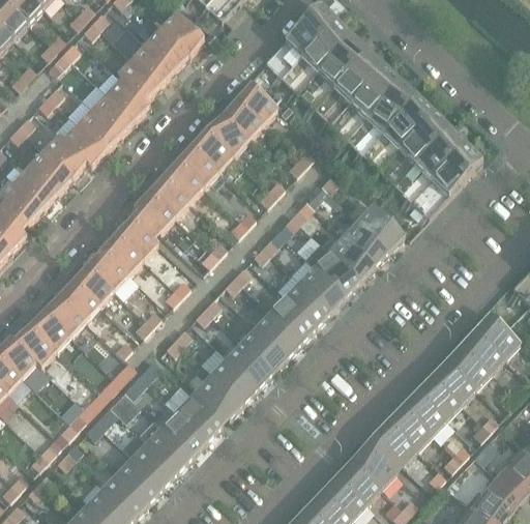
[(29,26),(2,0),(0,0),(0,27),(15,40),(29,26)]
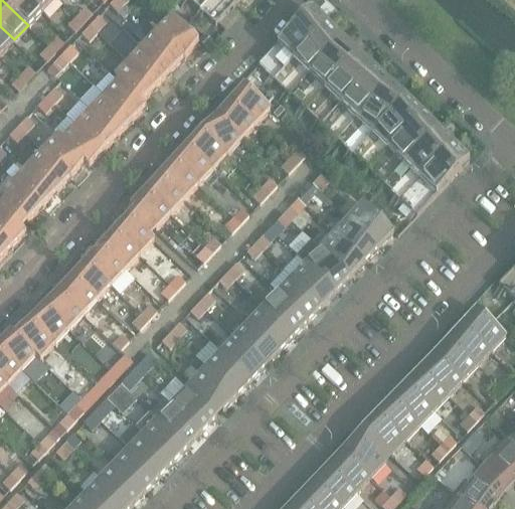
[(42,10),(31,0),(2,0),(28,25),(42,10)]
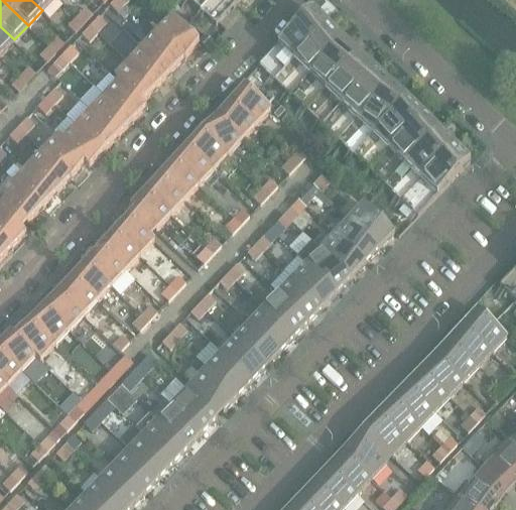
[(31,0),(42,10),(51,0),(31,0)]
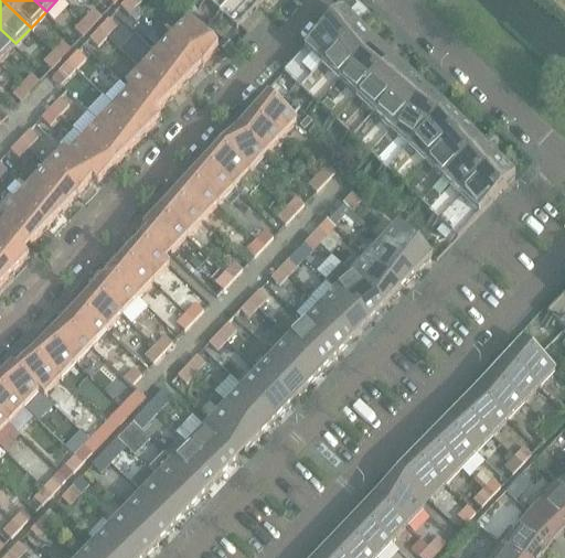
[(138,1),(137,0),(124,0),(120,3),(128,11),(138,1)]
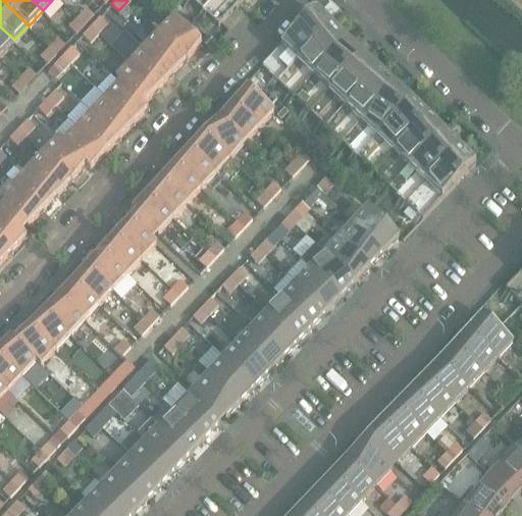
[(218,22),(239,0),(208,0),(202,6),(218,22)]
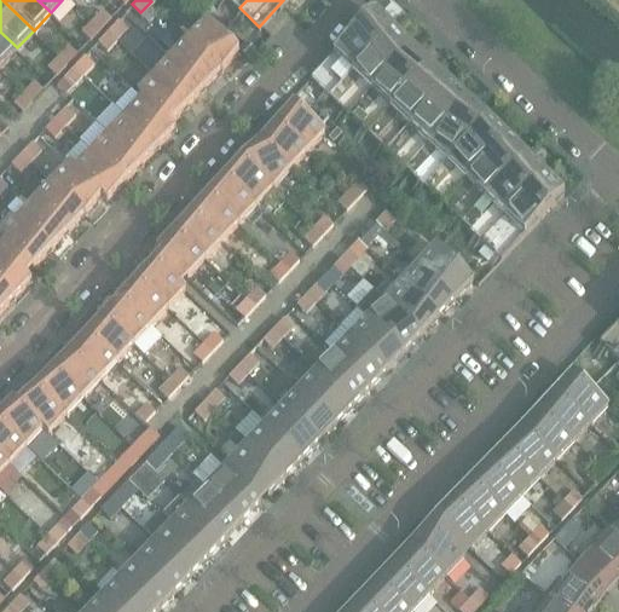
[(100,26),(111,15),(102,6),(92,17),(96,21),(100,26)]
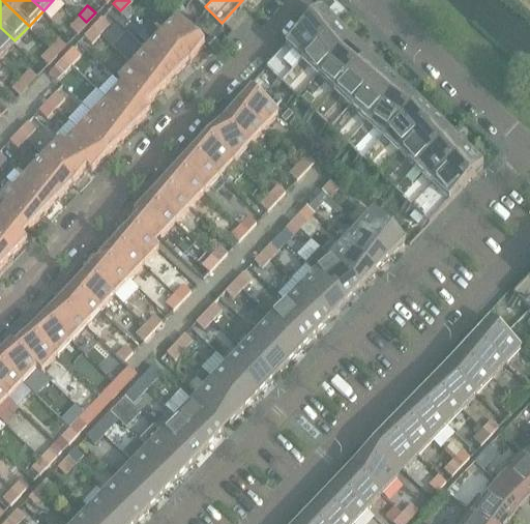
[(283,81),(336,24),(320,7),(266,64),(283,81)]
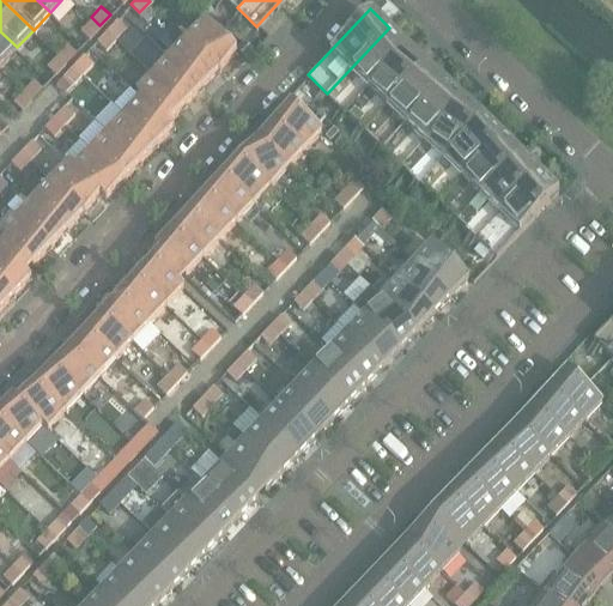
[(99,25),(95,20),(91,17),(80,28),(90,36),(99,25)]
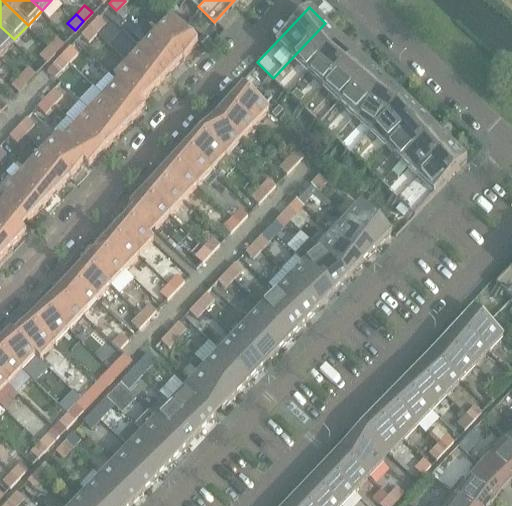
[(106,21),(98,14),(90,23),(97,30),(106,21)]
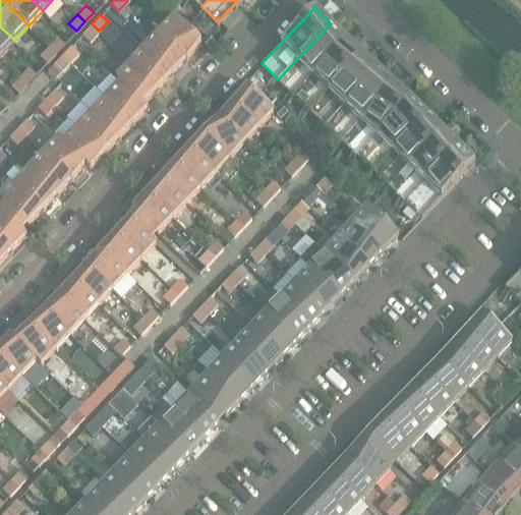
[(200,41),(184,24),(174,15),(160,31),(186,56),(200,41)]
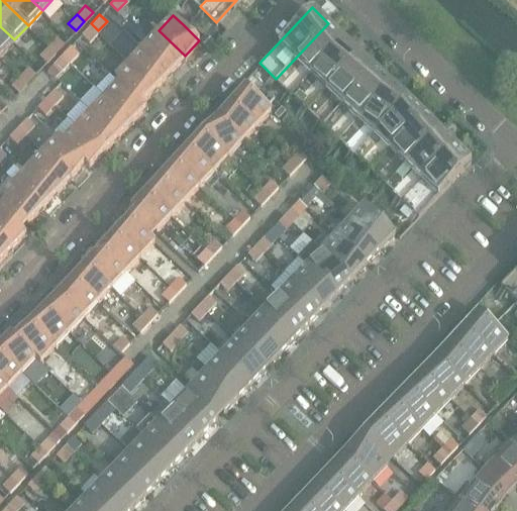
[(107,21),(98,30),(108,39),(119,28),(109,18),(107,21)]
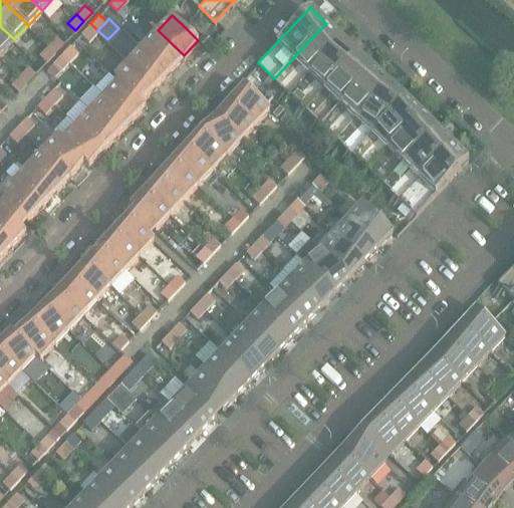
[(97,30),(90,23),(81,32),(88,39),(97,30)]
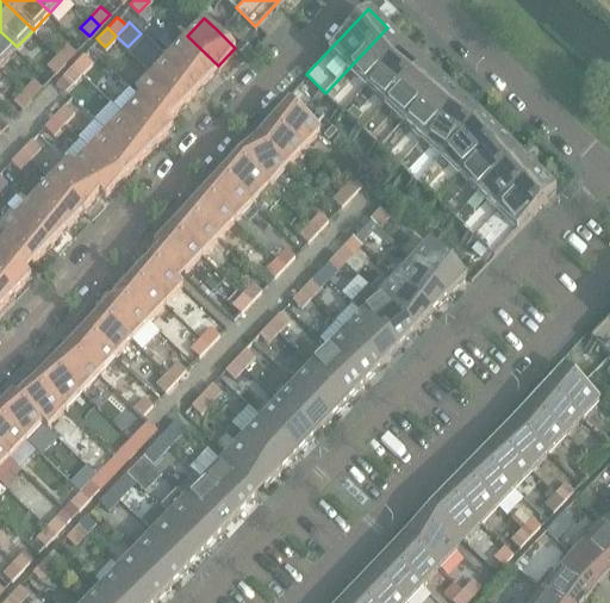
[(343,110),(406,44),(387,28),(325,93),(343,110)]
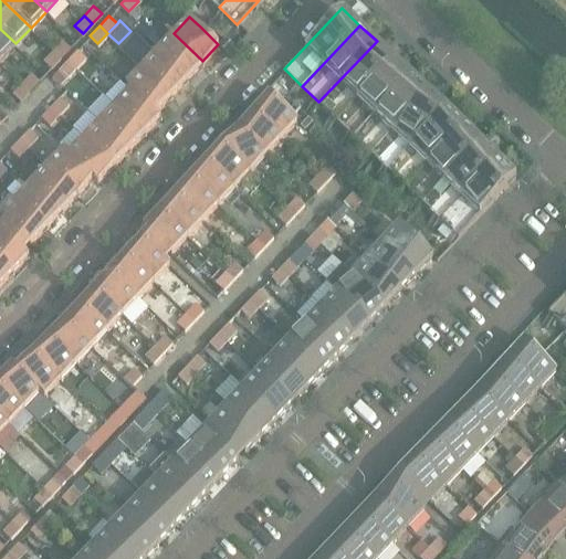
[(0,59),(16,43),(0,29),(0,59)]
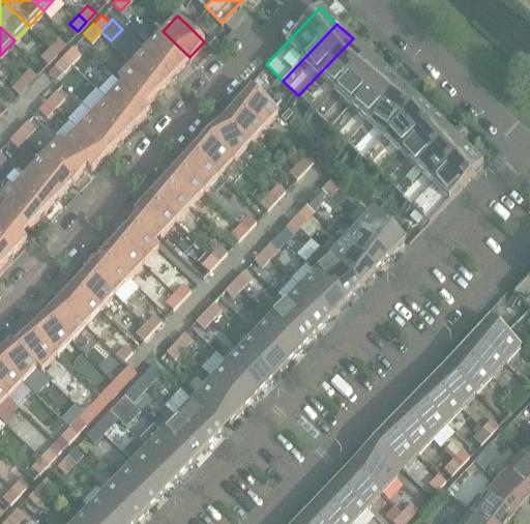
[(189,57),(163,31),(147,47),(175,73),(189,57)]
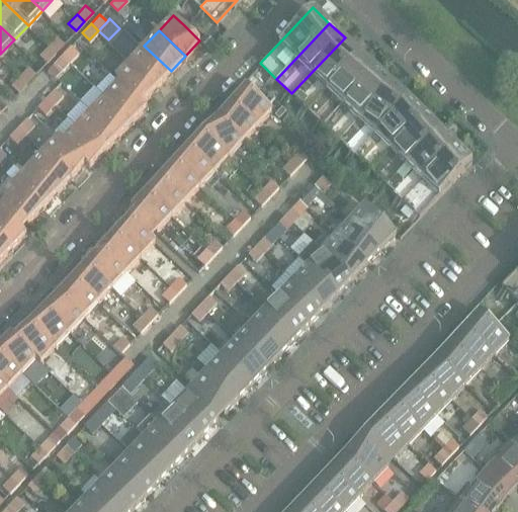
[(207,30),(200,38),(207,46),(214,37),(207,30)]
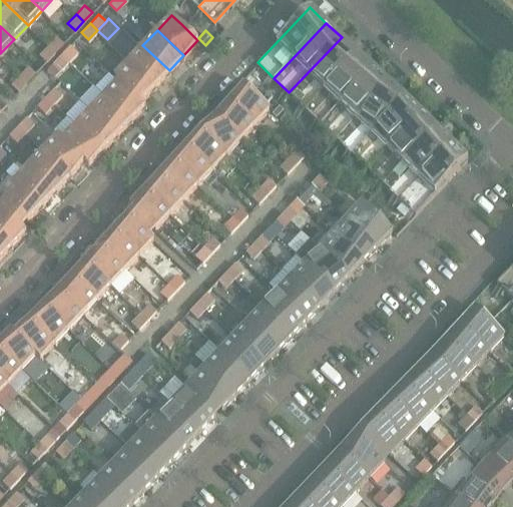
[(55,51),(64,42),(56,34),(48,43),(55,51)]
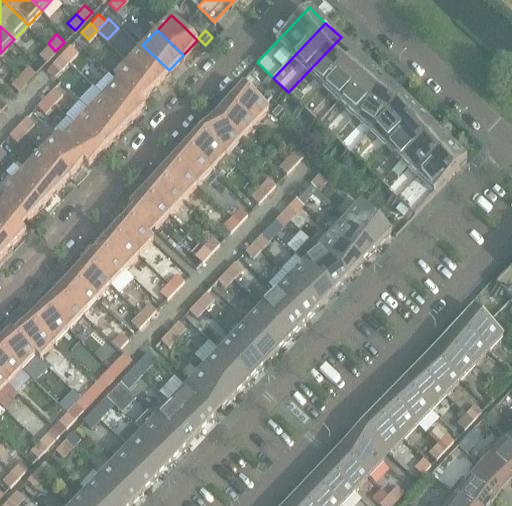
[(304,107),(356,52),(341,37),(288,92),(304,107)]
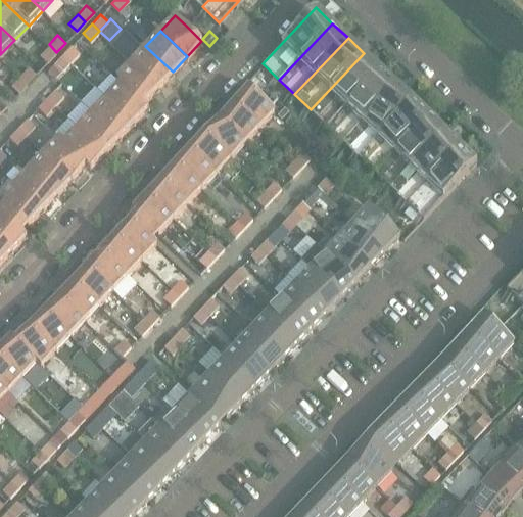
[(48,61),(56,52),(49,44),(40,54),(48,61)]
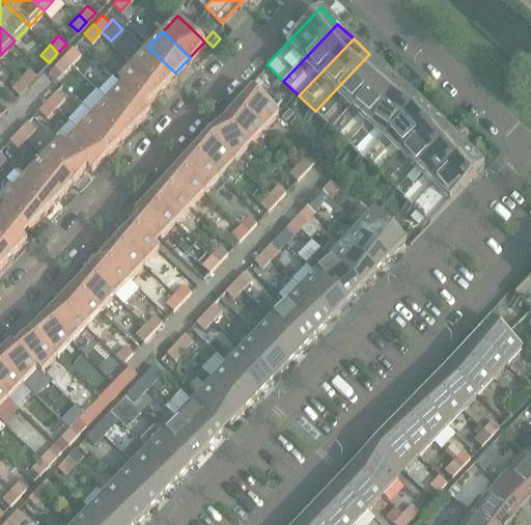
[(81,53),(73,45),(63,54),(72,62),(81,53)]
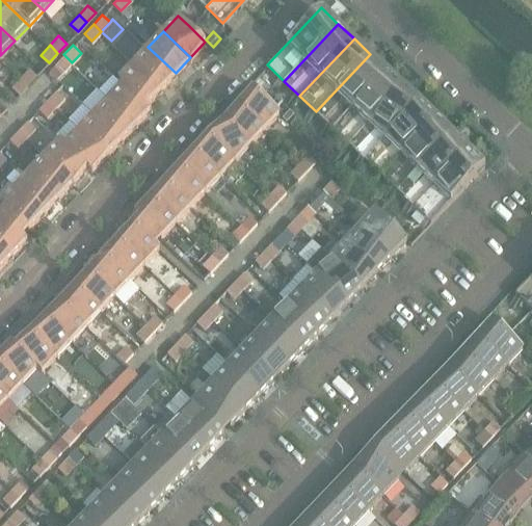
[(176,73),(148,47),(133,62),(161,88),(176,73)]
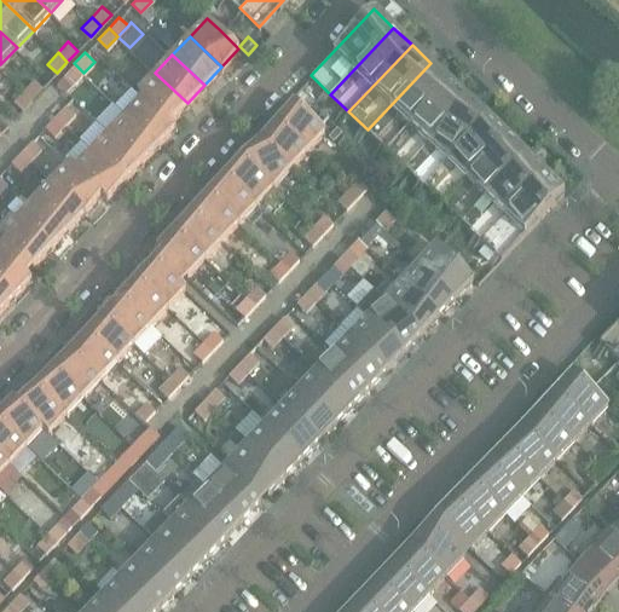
[(84,73),(74,63),(64,75),(73,84),(84,73)]
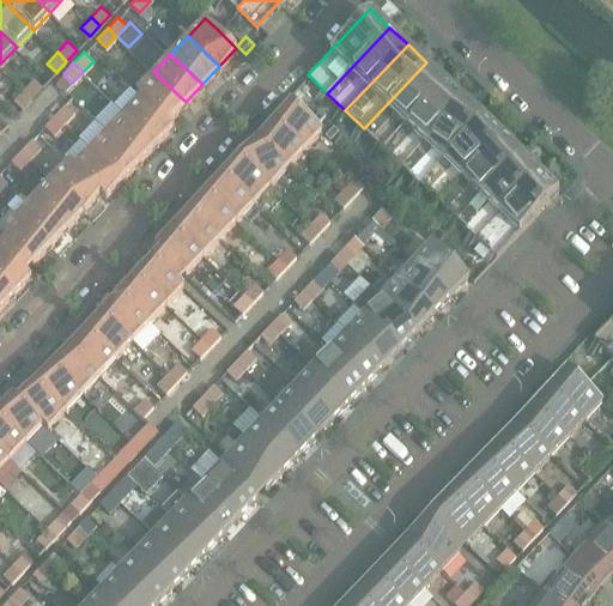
[(383,146),(445,80),(426,62),(364,128),(383,146)]
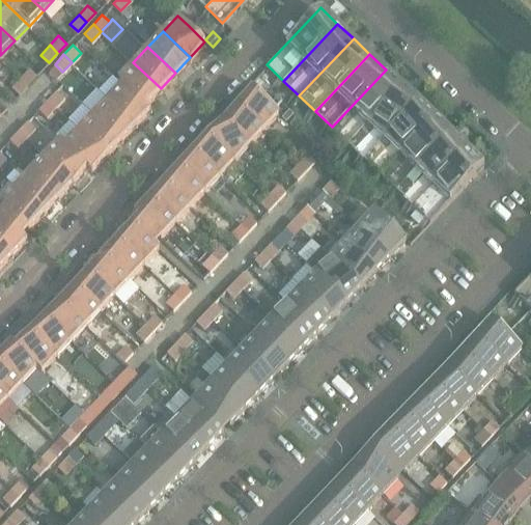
[(161,88),(133,62),(118,78),(146,103),(161,88)]
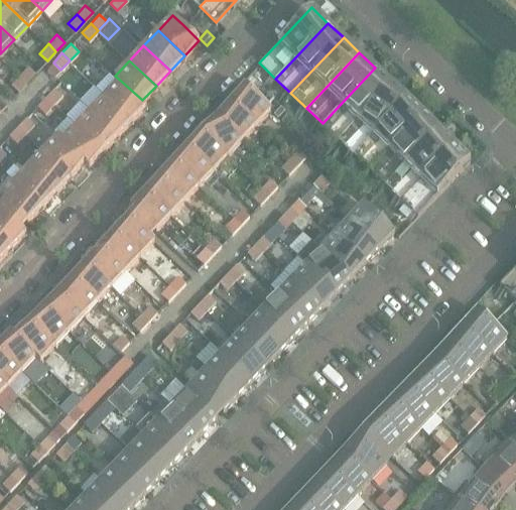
[(27,81),(36,72),(28,65),(19,74),(27,81)]
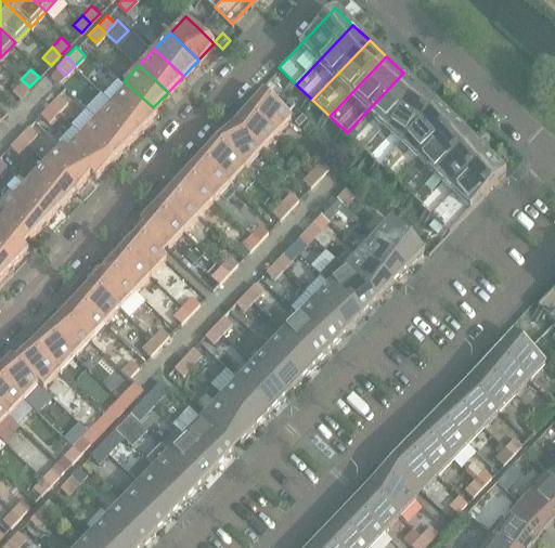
[(363,148),(421,89),(403,73),(347,132),(363,148)]
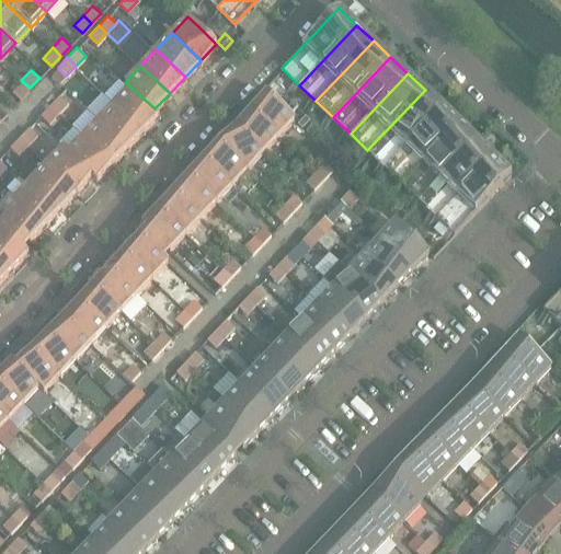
[(30,88),(21,80),(12,90),(20,97),(30,88)]
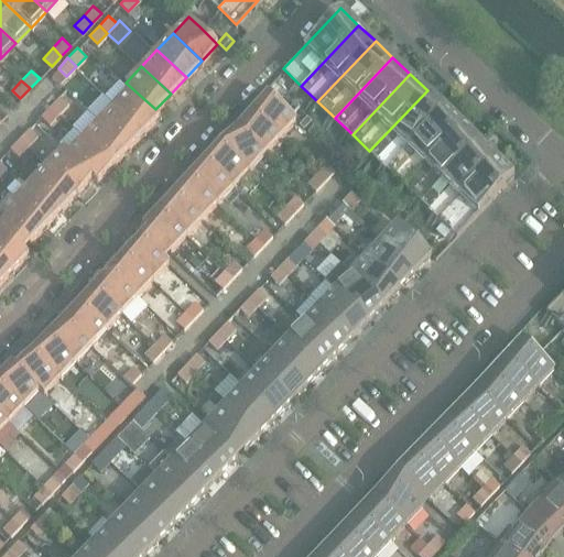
[(155,109),(126,83),(130,87),(116,104),(144,130),(160,113),(155,109)]
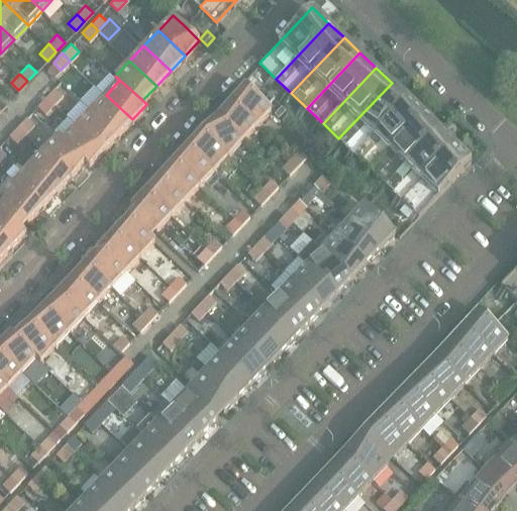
[(354,154),(407,98),(392,83),(338,138),(354,154)]
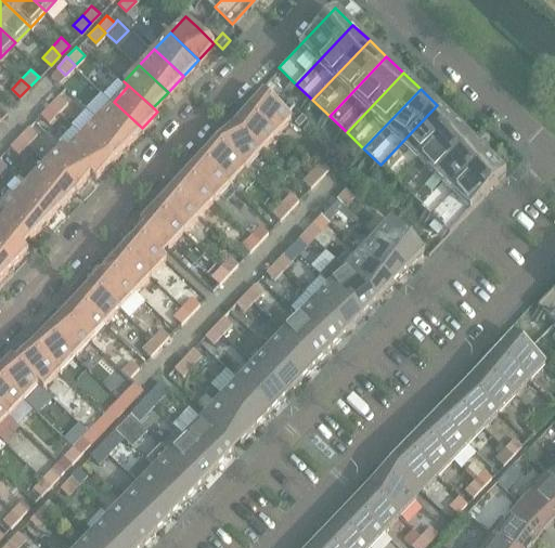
[(292,117),(278,104),(262,90),(247,106),(275,133),(292,117)]
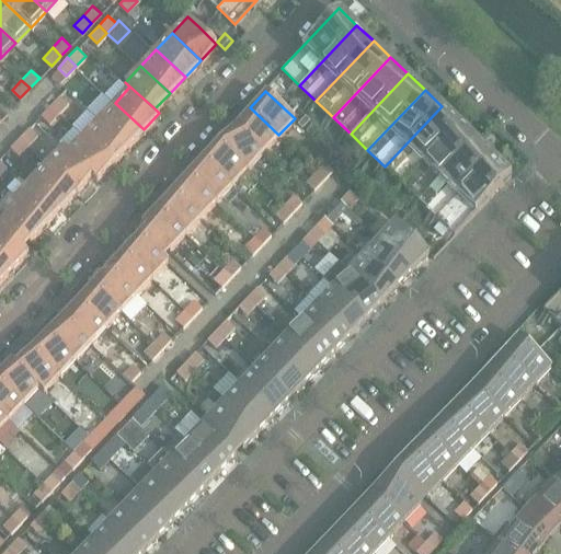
[(59,112),(68,102),(60,93),(50,103),(59,112)]
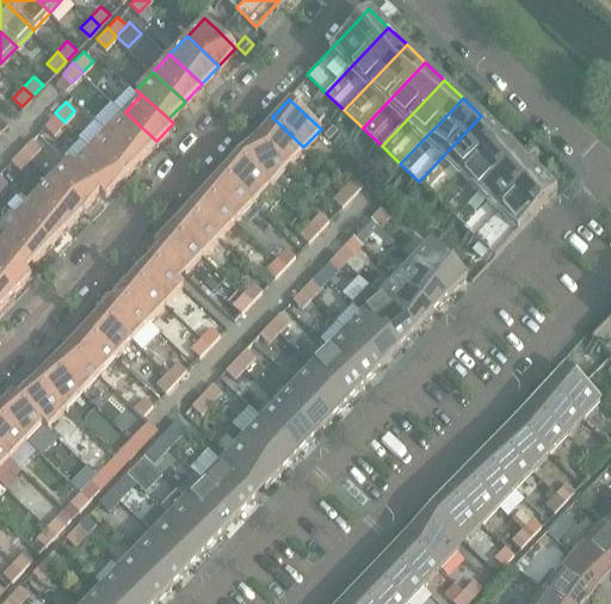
[(65,122),(55,112),(44,124),(54,133),(65,122)]
